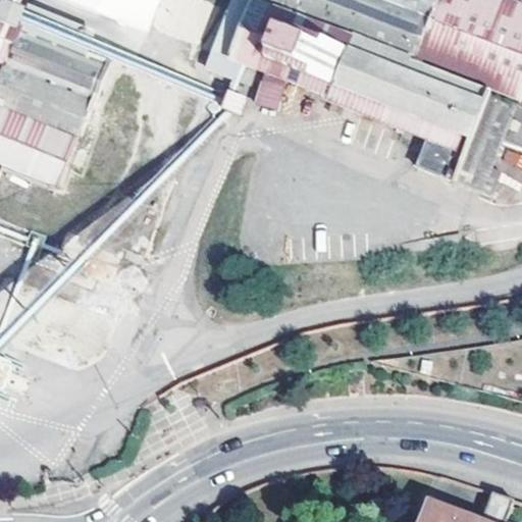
[(120,40),(30,5),(16,0),(0,0),(0,172),(1,170),(58,193),(120,40)]
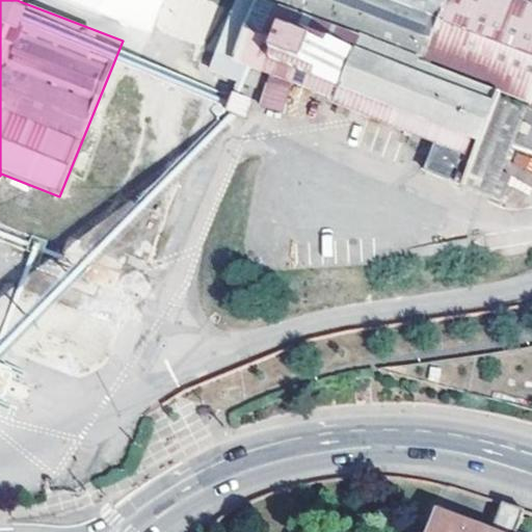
[(64,0),(151,32),(162,0),(64,0)]
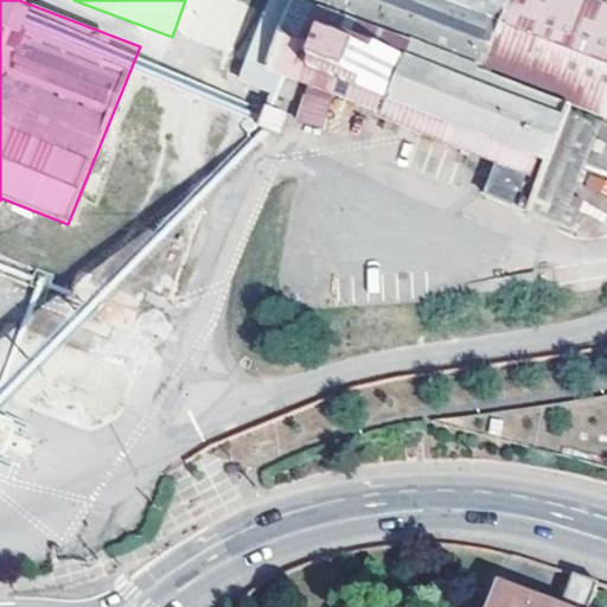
[(263,0),(236,80),(248,83),(286,98),(294,81),(379,115),(378,119),(496,164),(483,197),(581,234),(594,204),(582,199),(606,138),(606,122),(585,113),(588,106),(606,115),(606,5),(593,0),(263,0)]
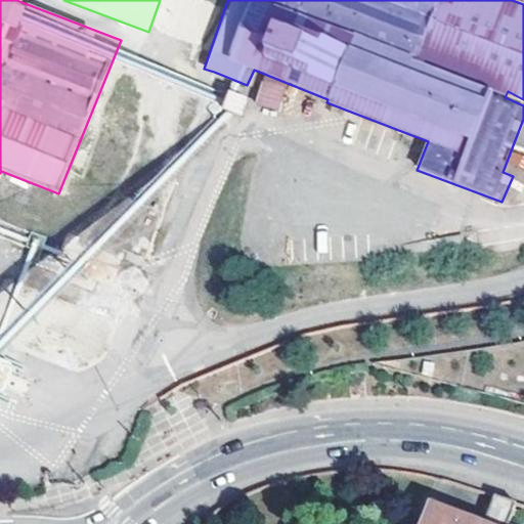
[(221,106),(241,115),(247,97),(227,89),(221,106)]
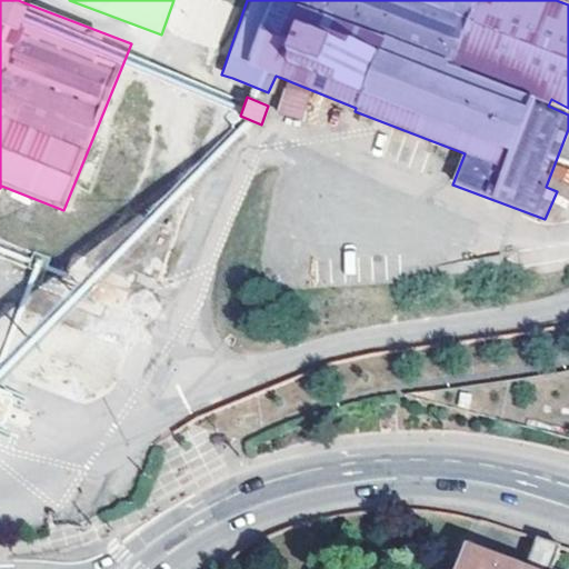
[(551,568),(560,547),(538,540),(526,568),(515,568),(470,550),(461,568),(551,568)]
